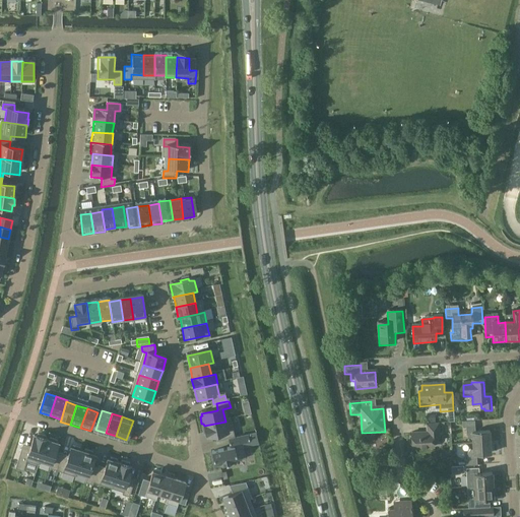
[(204,427),(202,428),(204,436),(205,436),(206,437),(207,438),(215,436),(217,443),(229,441),(235,439),(231,421),(225,422),(204,426),(203,426),(204,427)]
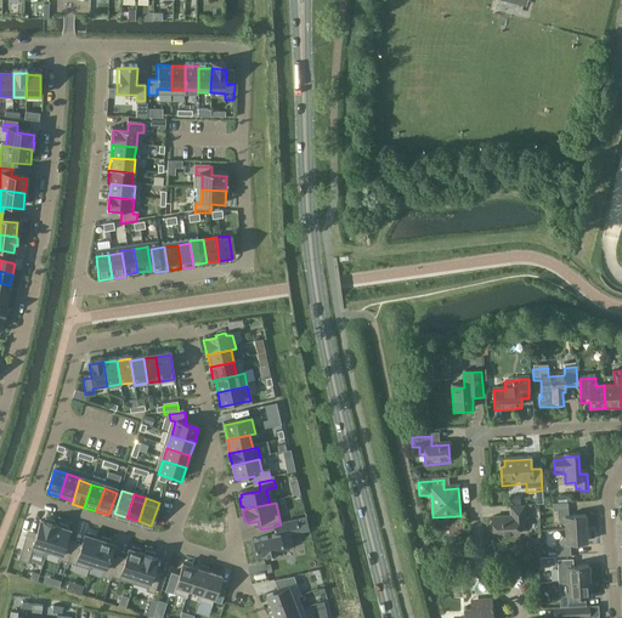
[(565,532),(586,531),(586,517),(569,519),(569,505),(553,506),(553,515),(557,515),(558,523),(561,526),(564,526),(565,532)]
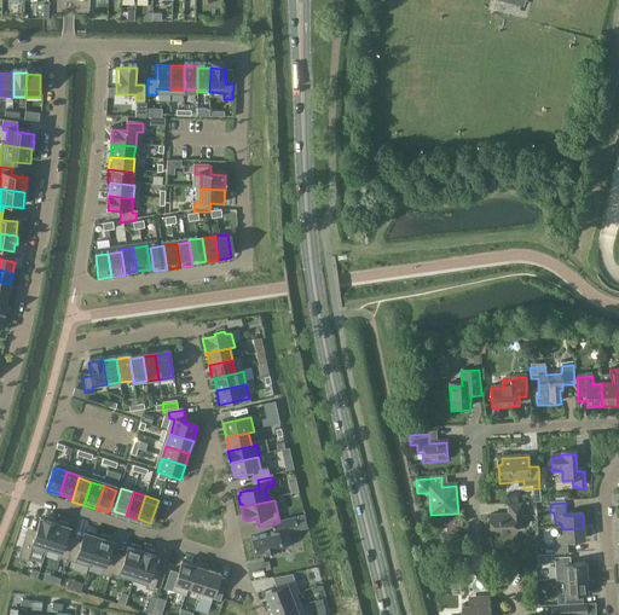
[(491,537),(516,534),(515,523),(524,523),(522,505),(507,506),(508,516),(490,517),(491,537)]
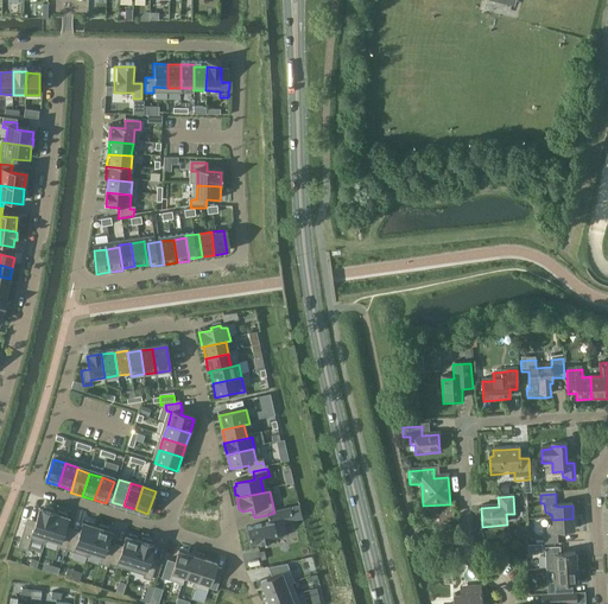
[(270,526),(247,531),(251,546),(257,545),(257,546),(272,542),(271,541),(274,541),(274,540),(277,540),(278,541),(287,539),(283,521),(292,520),(290,510),(274,513),(267,515),(270,526)]
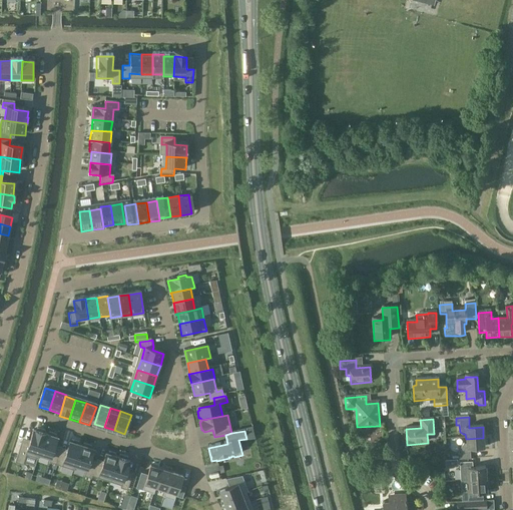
[(23,442),(19,455),(26,457),(27,452),(39,456),(45,437),(34,433),(30,445),(23,442)]
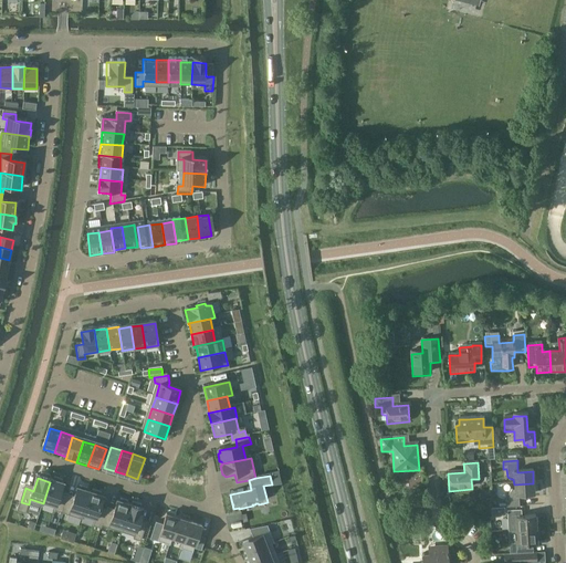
[(62,487),(50,482),(43,503),(55,508),(54,512),(62,514),(66,501),(59,498),(62,487)]
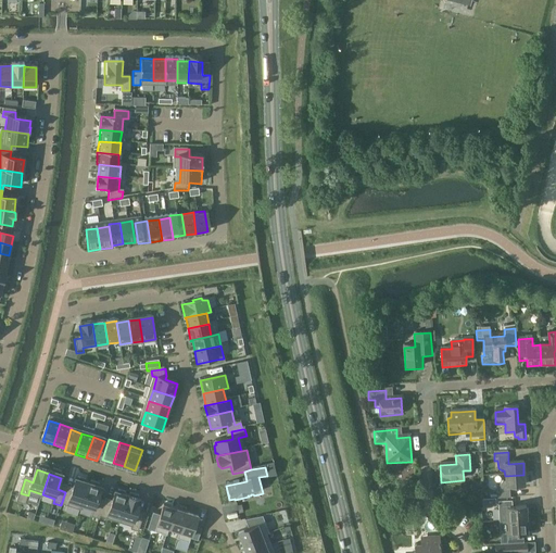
[(523,475),(505,476),(505,484),(503,484),(500,489),(501,494),(496,495),(497,501),(510,500),(509,488),(525,487),(523,475)]
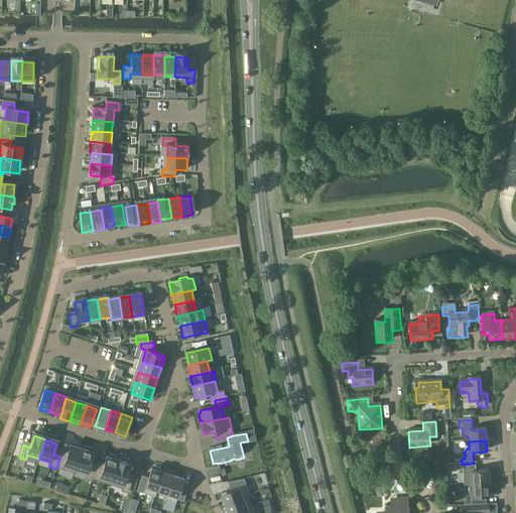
[(67,459),(60,457),(56,469),(62,471),(65,467),(76,470),(82,451),(71,447),(67,459)]
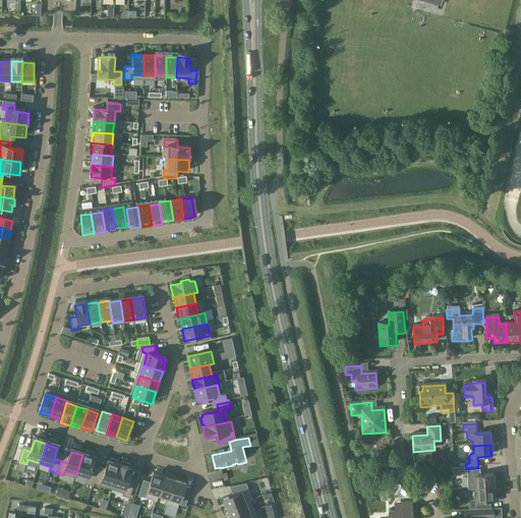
[(95,459),(82,455),(76,474),(89,478),(87,483),(94,485),(98,472),(91,470),(95,459)]
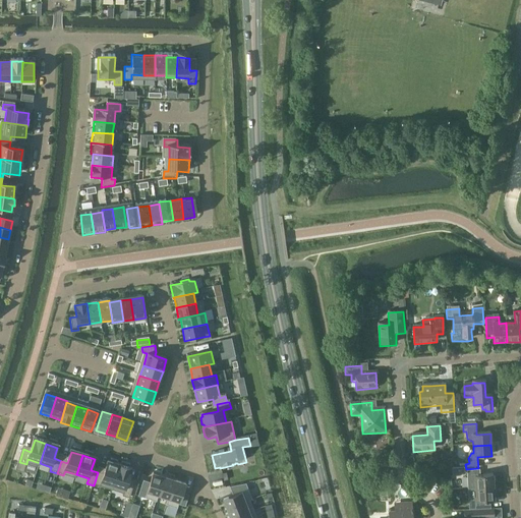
[(104,474),(98,472),(94,485),(100,487),(102,482),(113,486),(119,467),(108,463),(104,474)]
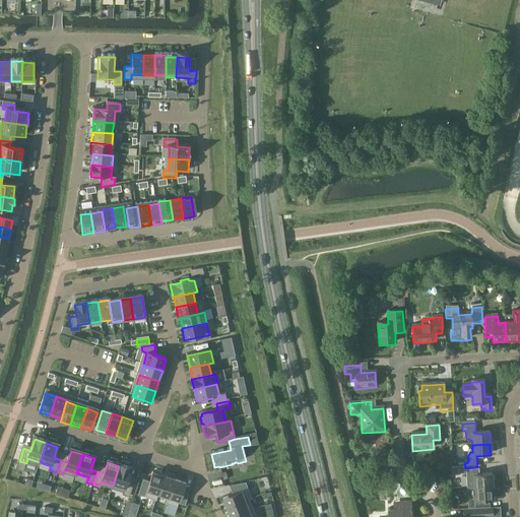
[(131,470),(119,466),(113,486),(125,490),(123,494),(130,496),(134,483),(127,481),(131,470)]
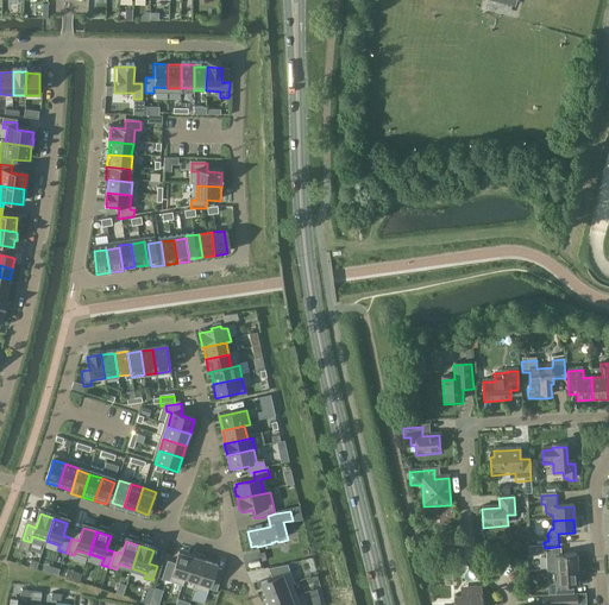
[(556,572),(577,571),(576,556),(562,558),(560,550),(545,552),(546,566),(556,565),(556,572)]
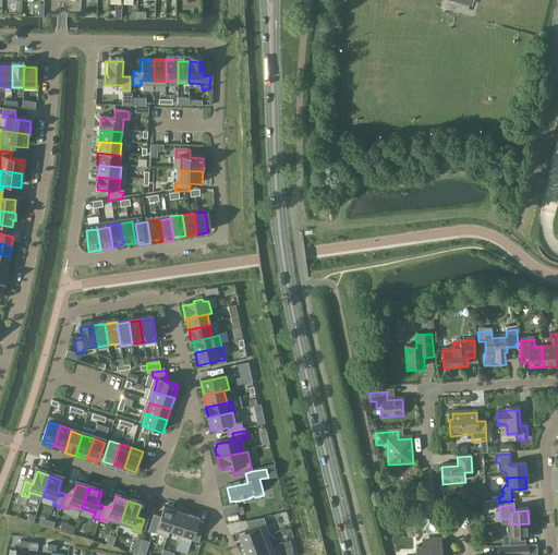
[(164,508),(157,528),(169,532),(176,511),(164,508)]
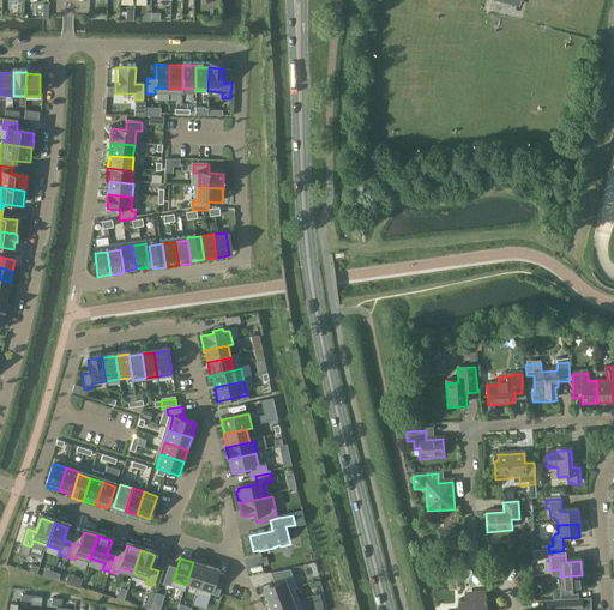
[(193,562),(186,585),(198,589),(206,567),(193,562)]
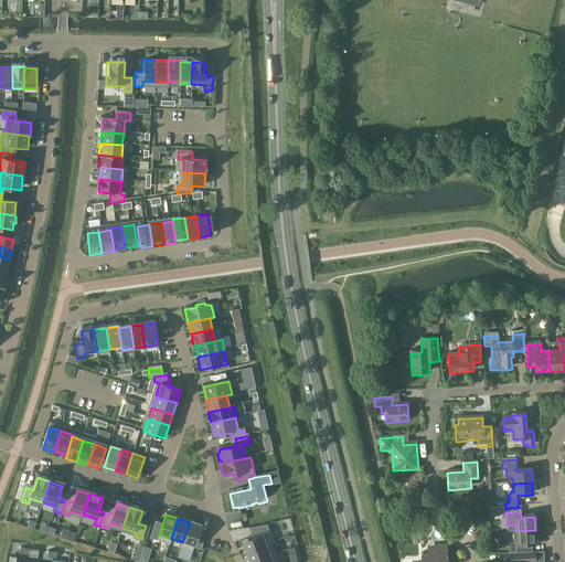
[(190,522),(182,542),(195,547),(198,537),(202,526),(190,522)]
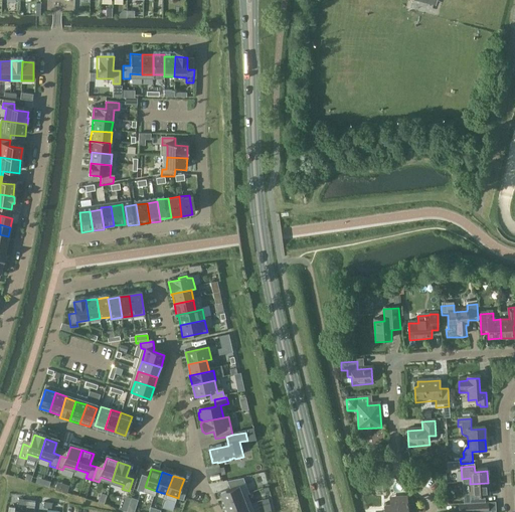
[(44,482),(42,488),(49,490),(50,484),(44,482)]
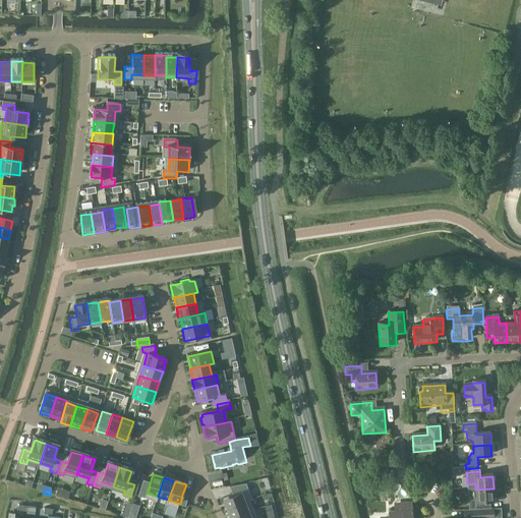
[(494,488),(475,490),(475,497),(468,497),(469,510),(486,509),(486,502),(495,502),(494,488)]
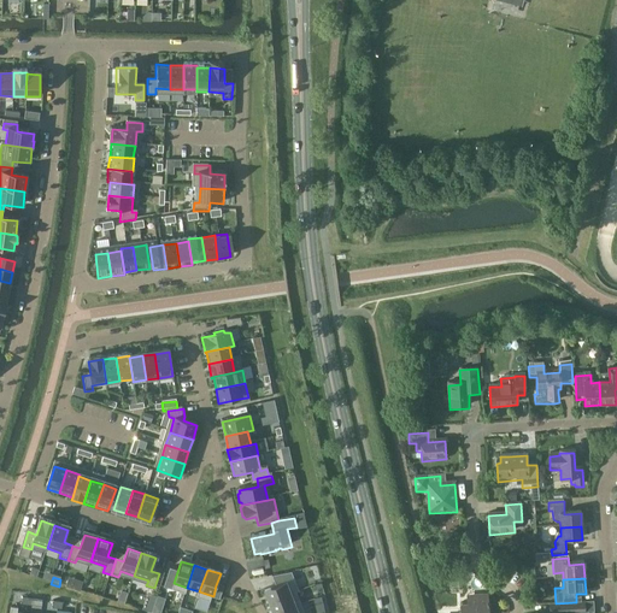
[(466,590),(475,589),(474,579),(465,582),(466,590)]
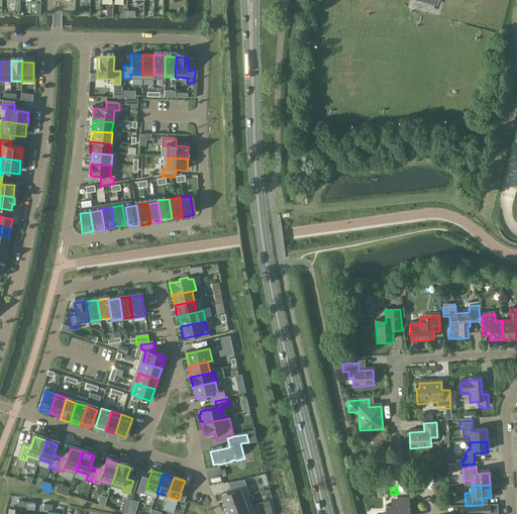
[(58,487),(56,494),(67,498),(70,490),(58,487)]
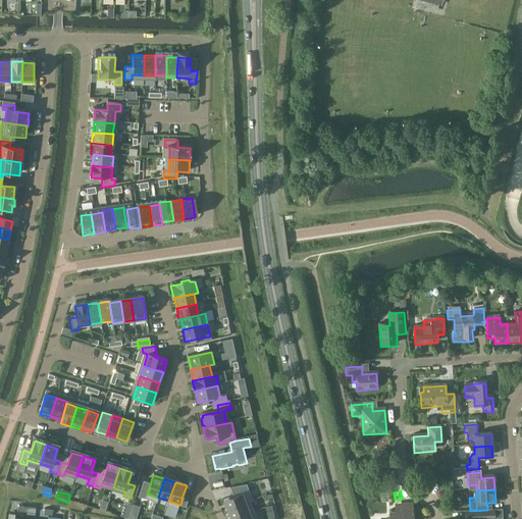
[(242,495),(223,501),(227,512),(246,505),(242,495)]
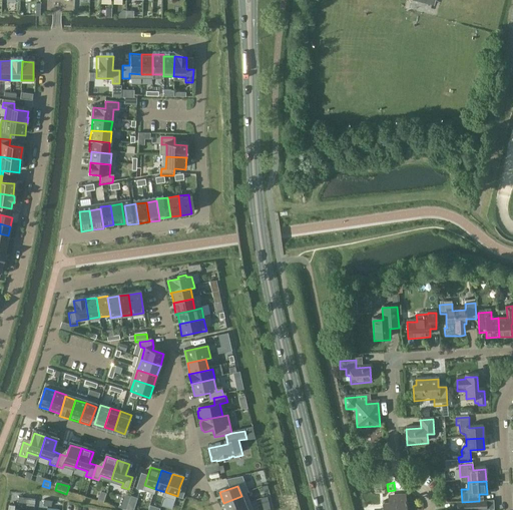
[(241,496),(223,503),(226,509),(236,509),(245,506),(241,496)]
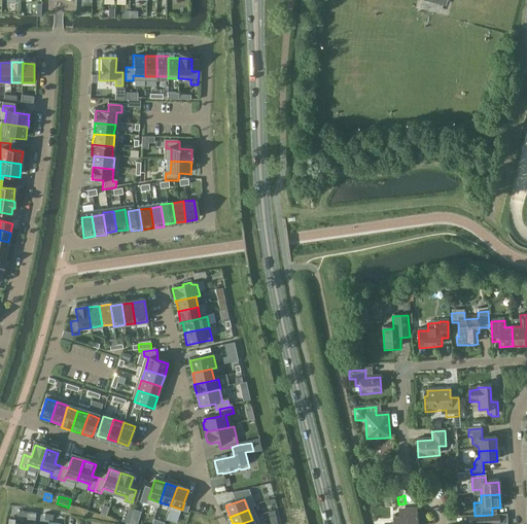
[(416,523),(416,510),(399,511),(399,518),(393,518),(393,523),(416,523)]
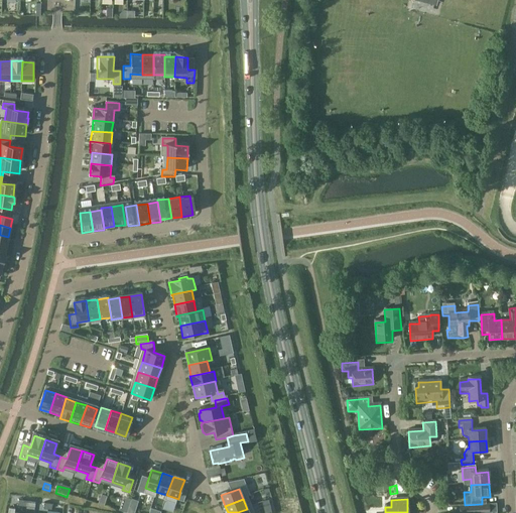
[(124,500),(120,512),(128,512),(131,503),(124,500)]
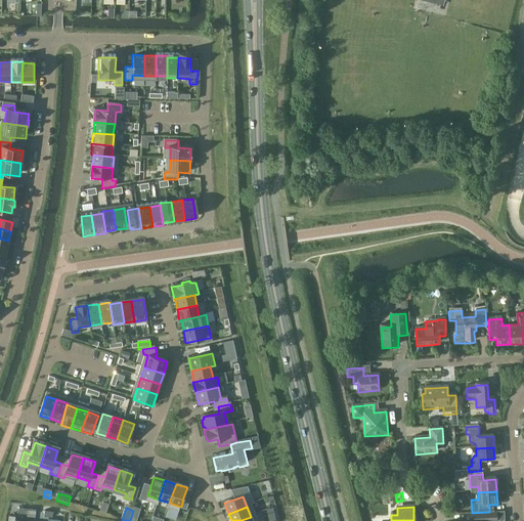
[(375,512),(377,517),(385,514),(383,509),(375,512)]
